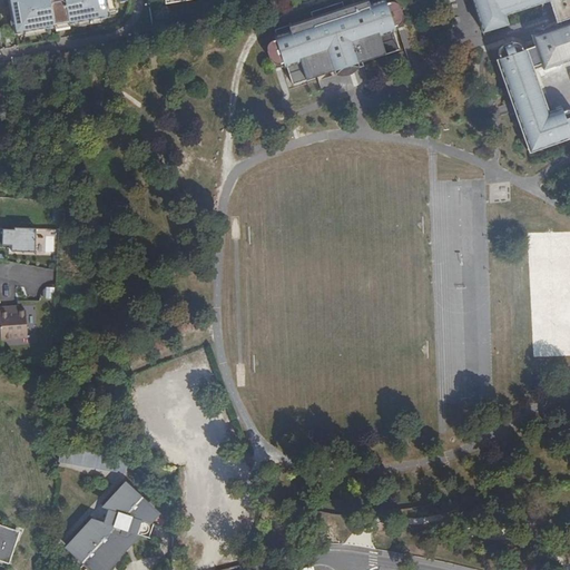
[(10,0),(17,35),(56,27),(56,25),(70,21),(70,25),(111,17),(110,12),(119,11),(117,0),(10,0)]
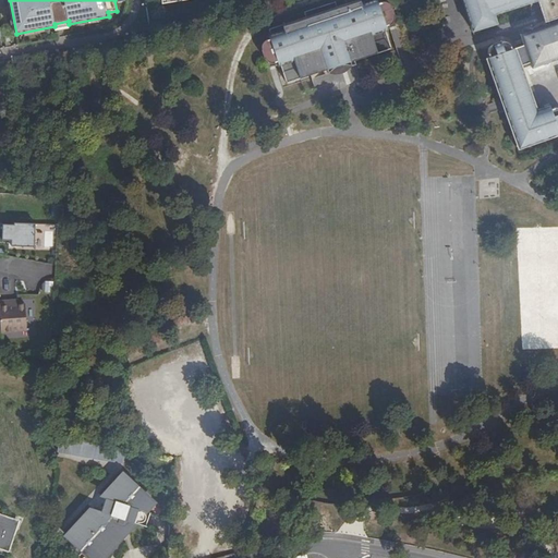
[(282,59),(288,76),(325,65),(355,56),(390,44),(385,26),(388,25),(386,22),(388,21),(389,24),(396,21),(395,19),(396,13),(392,2),(390,0),(348,0),(338,3),(336,0),(328,0),(304,8),(306,14),(269,25),(271,31),(268,31),(269,34),(268,34),(266,36),(263,38),(262,40),(262,43),(265,56),(268,57),(269,61),(276,60),(276,57),(278,57),(280,60),(282,59)]
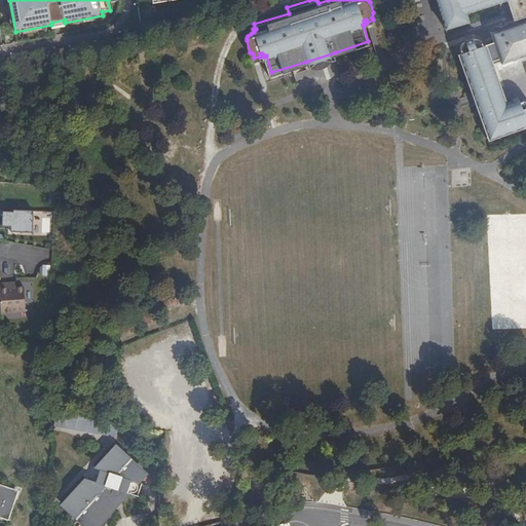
[(525,0),(437,0),(446,30),(447,32),(454,31),(453,28),(470,23),(467,13),(508,1),(515,24),(490,32),(493,42),(483,45),(481,42),(478,40),(474,40),(464,42),(462,44),(460,47),(460,49),(460,51),(461,54),(457,57),(486,144),(525,130),(524,127),(525,125),(525,105),(525,104),(523,103),(522,103),(520,103),(517,104),(516,101),(504,105),(490,62),(498,60),(500,65),(525,55),(525,0)]
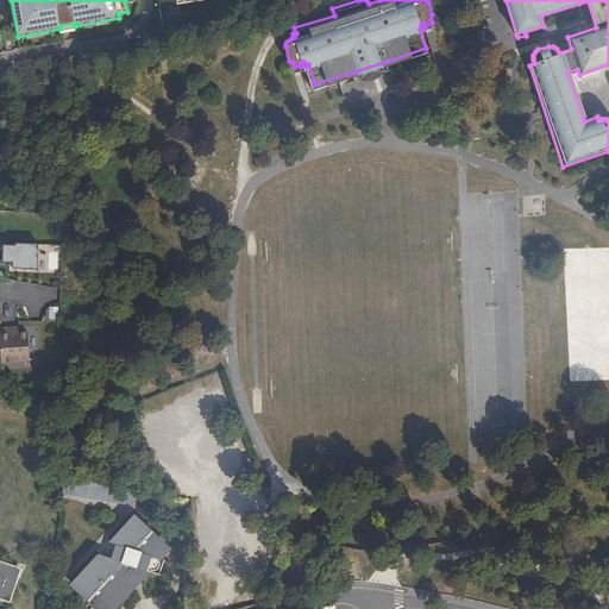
[(389,64),(388,61),(355,71),(356,76),(389,64)]
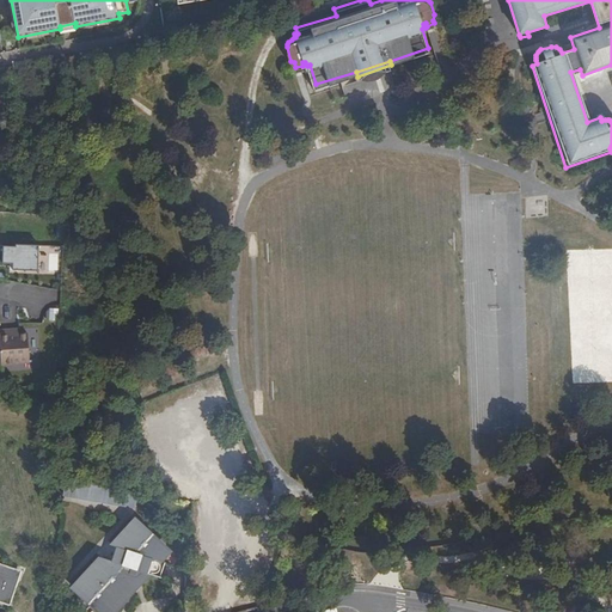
[(36,267),(37,244),(17,243),(14,267),(36,267)]
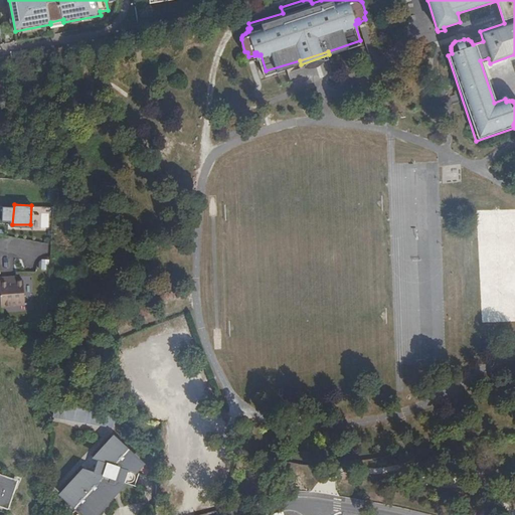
[(37,223),(41,223),(41,228),(48,229),(49,211),(38,210),(37,223)]
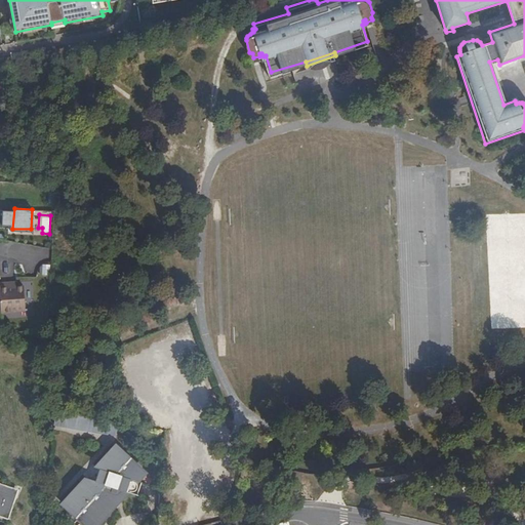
[(13,287),(12,281),(0,282),(0,297),(1,312),(26,310),(24,285),(16,286),(13,287)]
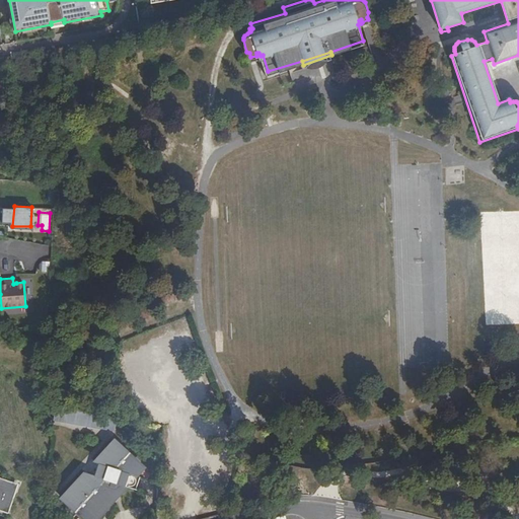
[(118,433),(120,418),(67,409),(65,423),(118,433)]
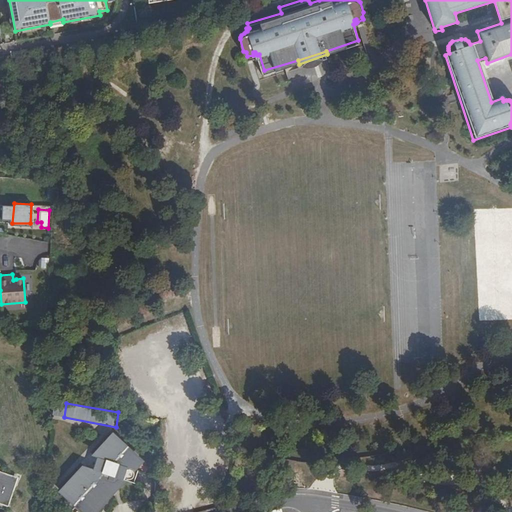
[(73,491),(66,497),(82,511),(91,511),(100,504),(101,505),(107,500),(105,498),(111,492),(115,480),(134,485),(138,472),(131,470),(139,461),(117,441),(104,454),(103,453),(97,459),(93,470),(90,469),(71,488),(73,491)]
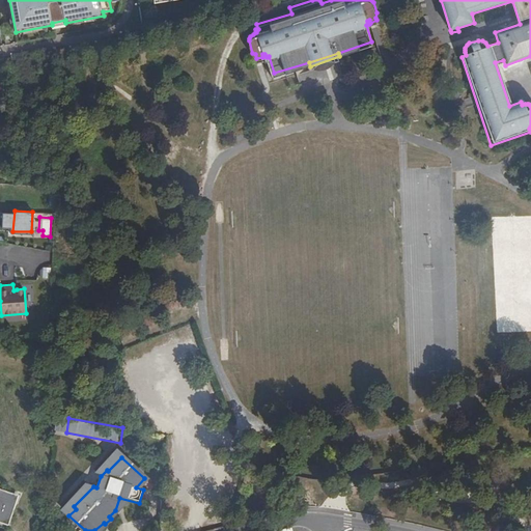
[(88,473),(85,483),(94,485),(96,475),(88,473)]
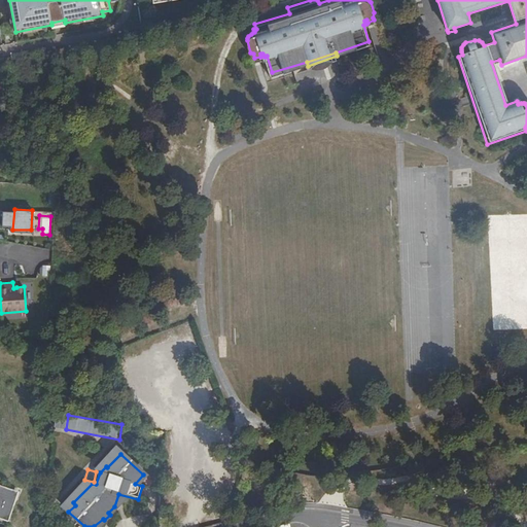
[(0,526),(0,518),(8,521),(18,490),(0,484),(0,526)]
